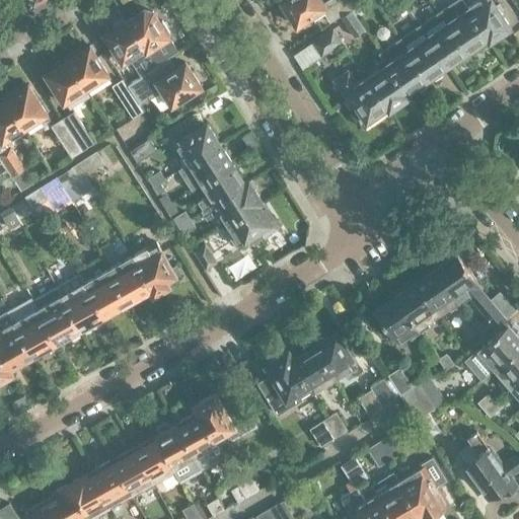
[(326,0),(322,3),(320,0),(284,0),(283,1),(297,24),(322,9),(330,22),(341,16),(352,8),(356,5),(352,0),(326,0)]
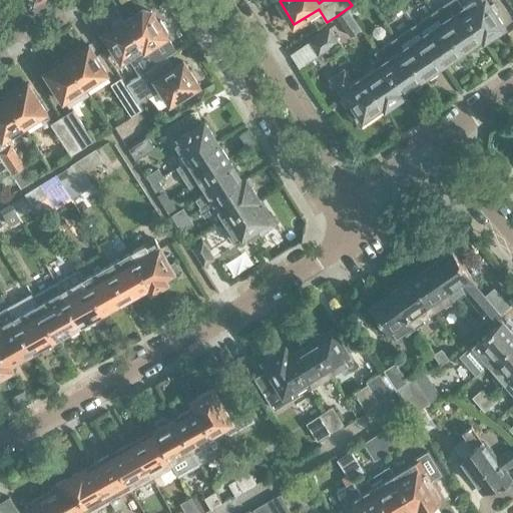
[(448,0),(434,9),(463,52),(483,38),(462,8),(456,0),(448,0)]
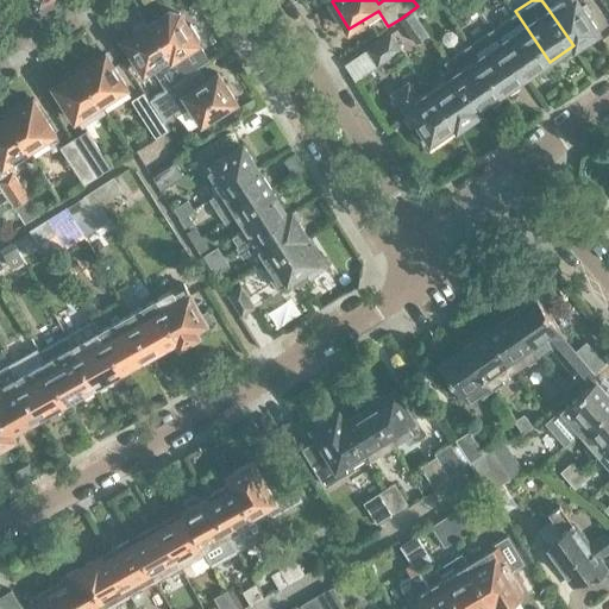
[(548,10),(573,45),(576,49),(600,32),(577,0),(562,0),(563,0),(548,10)]
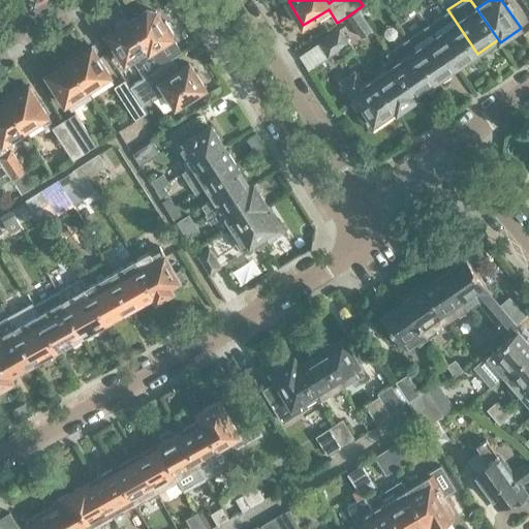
[(373,12),(367,3),(363,5),(359,8),(365,18),(373,12)]
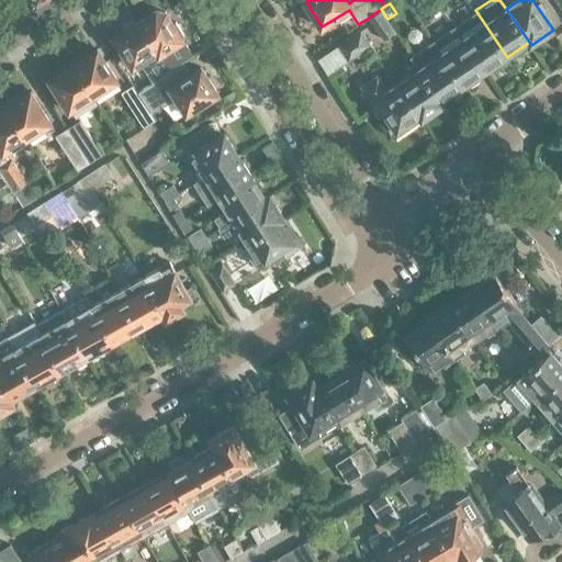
[(383,40),(396,32),(381,9),(369,18),(383,40)]
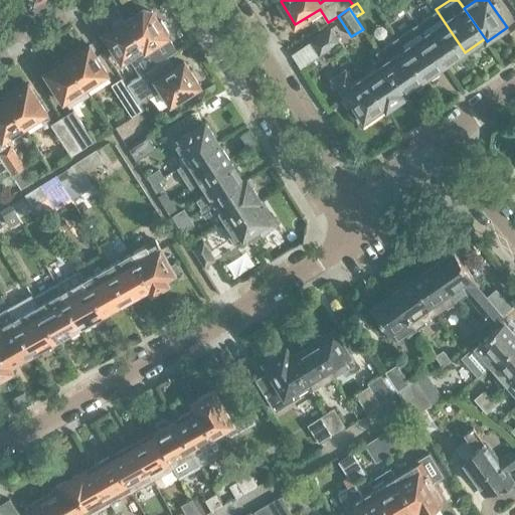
[(126,20),(146,51),(168,37),(167,34),(169,33),(161,20),(159,22),(152,11),(144,9),(126,20)]
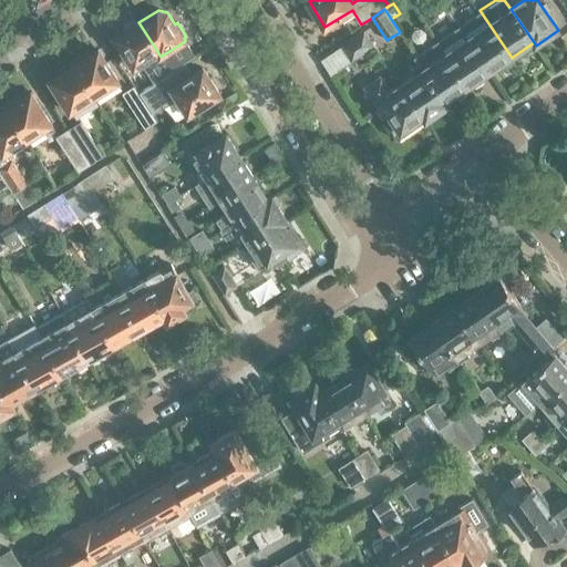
[(490,72),(512,58),(480,10),(459,26),(490,72)]
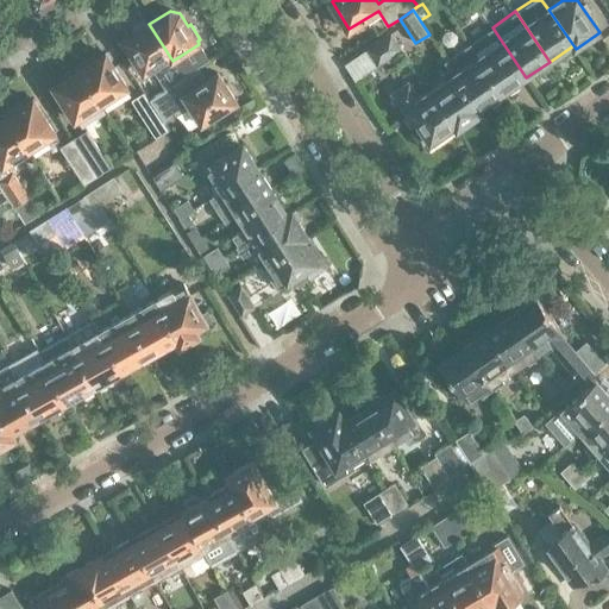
[(173,61),(149,24),(121,42),(145,79),(173,61)]
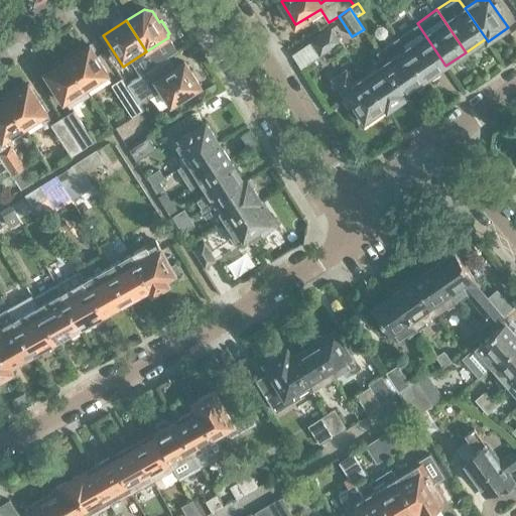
[(425,79),(445,66),(417,23),(397,36),(425,79)]
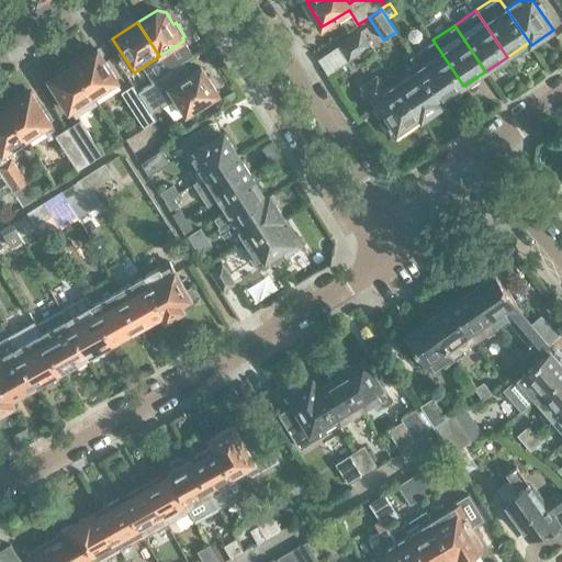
[(361,31),(338,46),(348,60),(371,46),(361,31)]
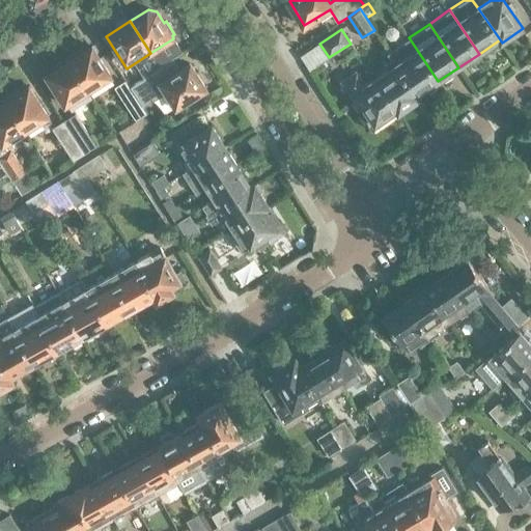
[(417,95),(438,81),(409,37),(388,51),(393,60),(417,95)]
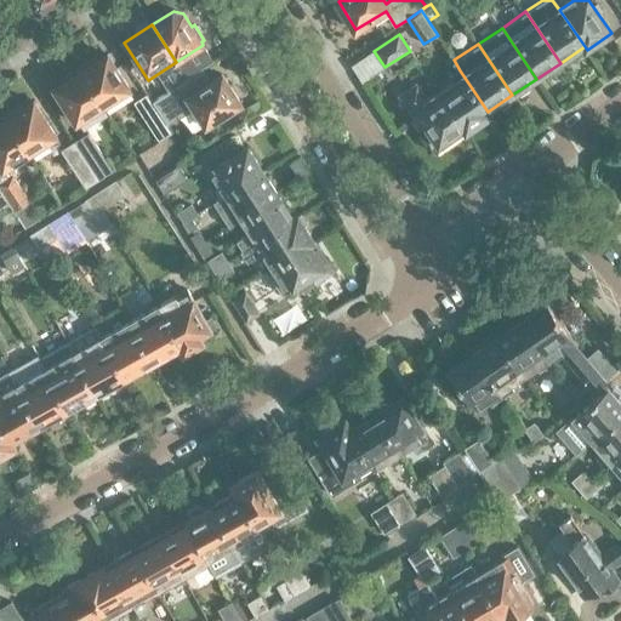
[(385,67),(374,51),(351,66),(362,81),(385,67)]
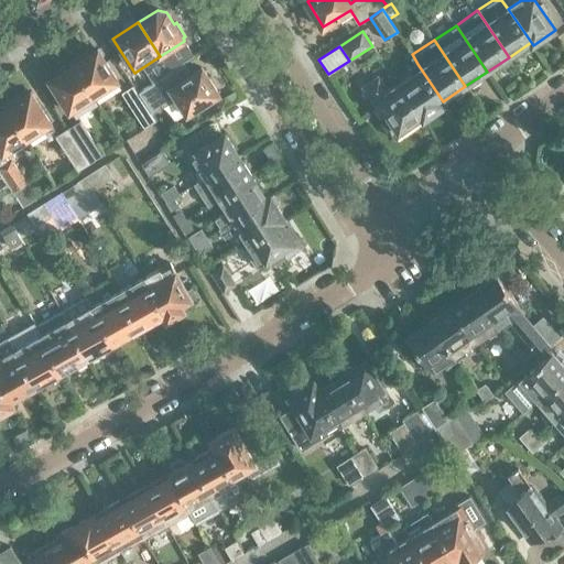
[(72,61),(95,96),(119,80),(98,49),(88,54),(86,51),(72,61)]
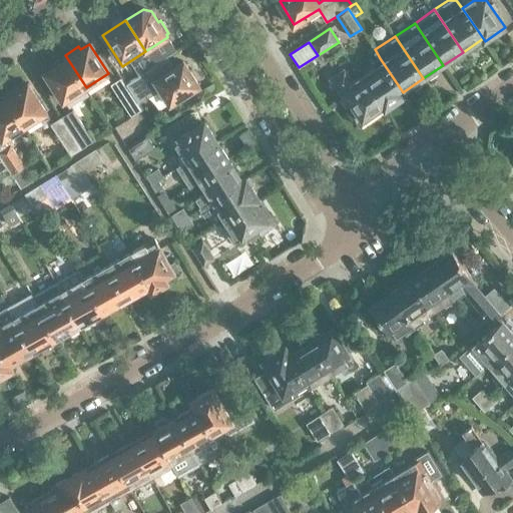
[(159,50),(149,56),(154,64),(164,58),(159,50)]
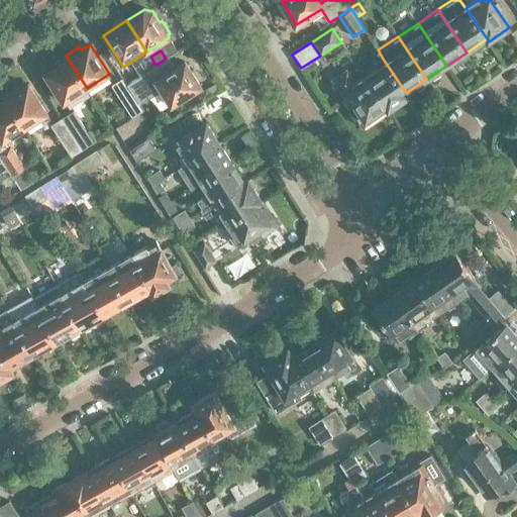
[(87,88),(66,56),(53,64),(55,67),(44,73),(64,103),(87,88)]
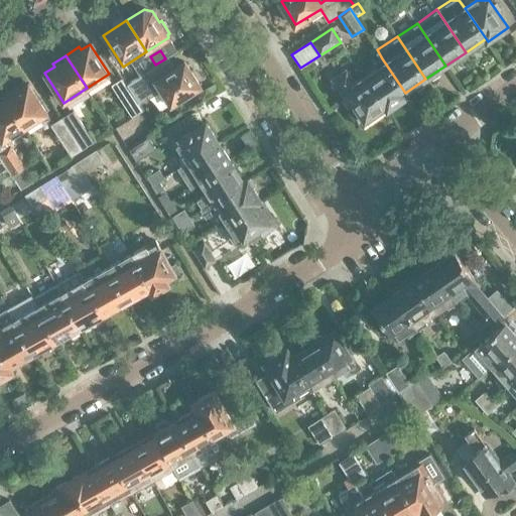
[(405,93),(382,58),(374,63),(377,68),(365,76),(387,110),(407,96),(405,93)]
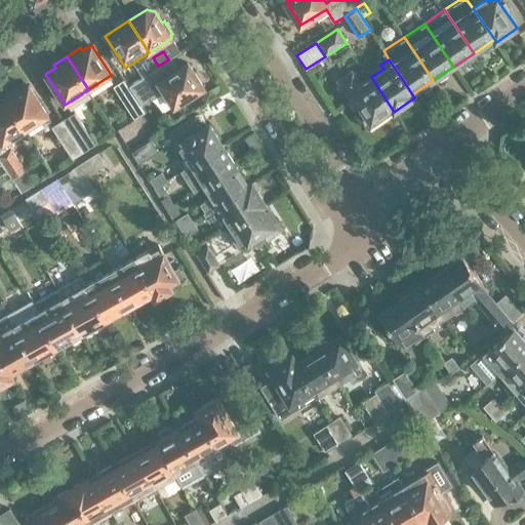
[(162,79),(160,80),(175,105),(204,86),(189,62),(174,71),(170,64),(158,72),(162,79)]
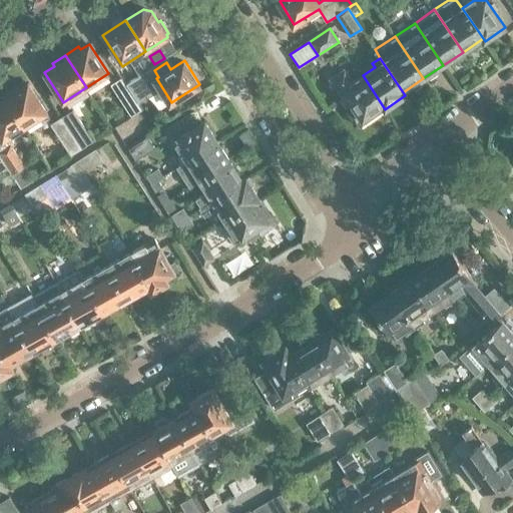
[(126,85),(135,79),(129,68),(119,74),(121,76),(126,85)]
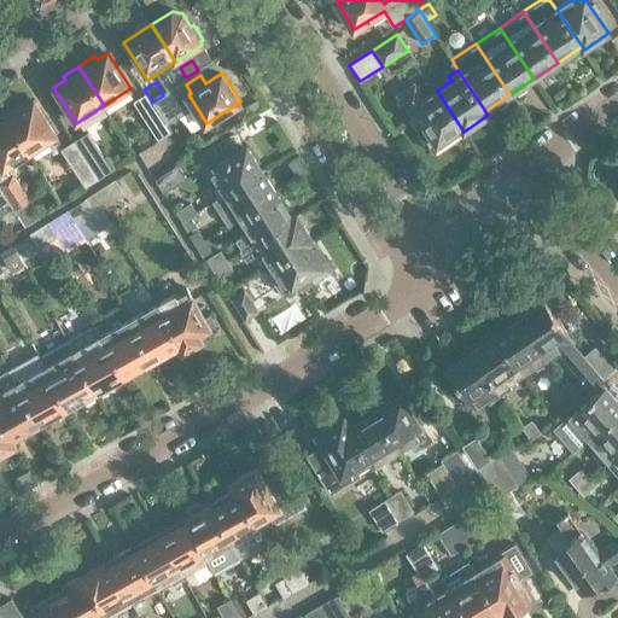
[(437,91),(424,100),(414,85),(398,95),(414,118),(412,121),(417,128),(423,124),(429,134),(423,138),(433,152),(464,132),(437,91)]
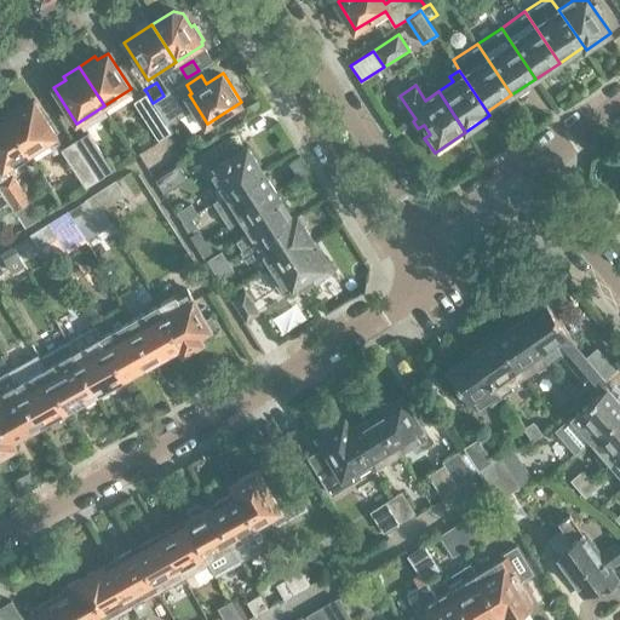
[(160,114),(153,103),(147,92),(133,102),(159,141),(162,139),(173,133),(160,114)]
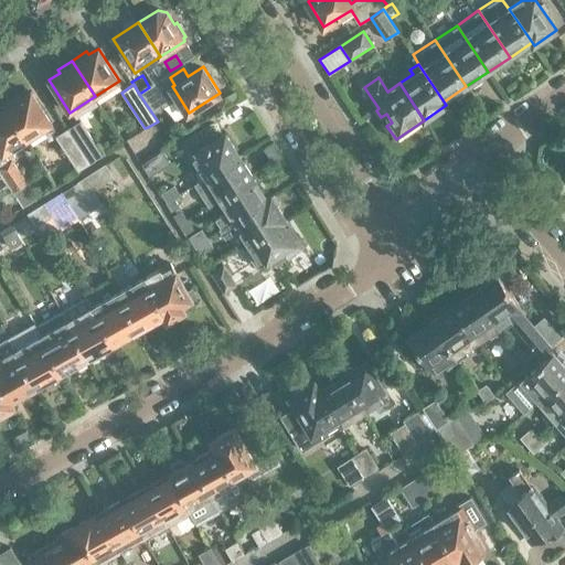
[(149,87),(139,94),(146,104),(157,97),(149,87)]
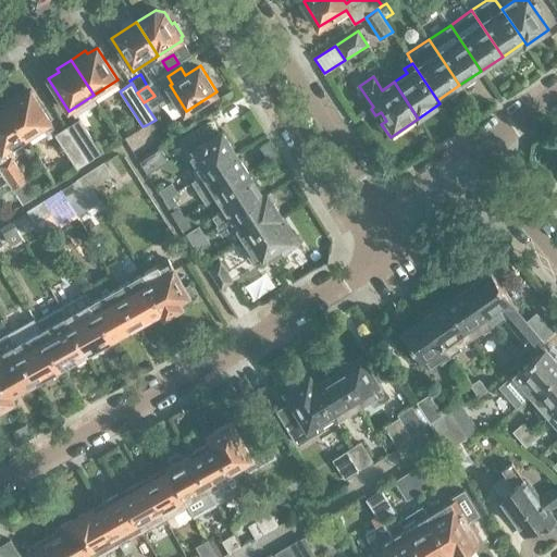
[(20,93),(4,102),(27,137),(51,122),(31,89),(21,96),(20,93)]
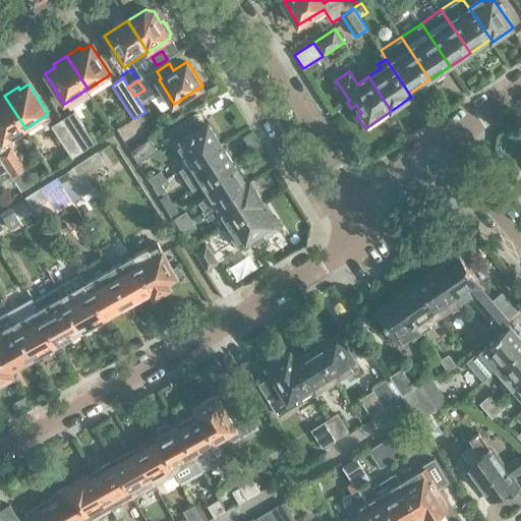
[(25,128),(4,96),(0,98),(0,159),(7,170),(15,183),(21,191),(35,183),(25,169),(26,168),(13,149),(16,147),(10,137),(25,128)]
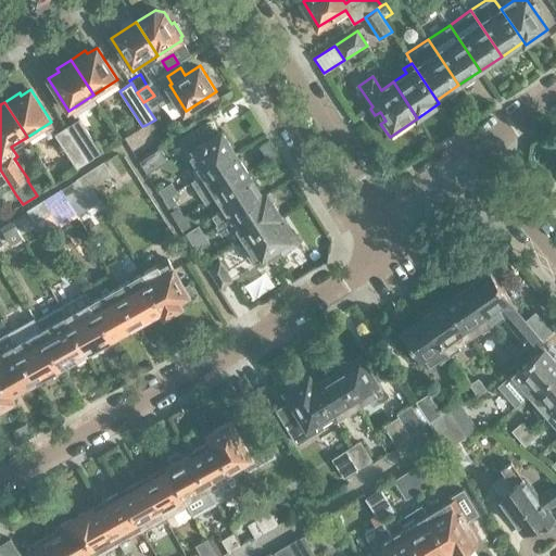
[(79,118),(67,126),(89,161),(102,152),(79,118)]
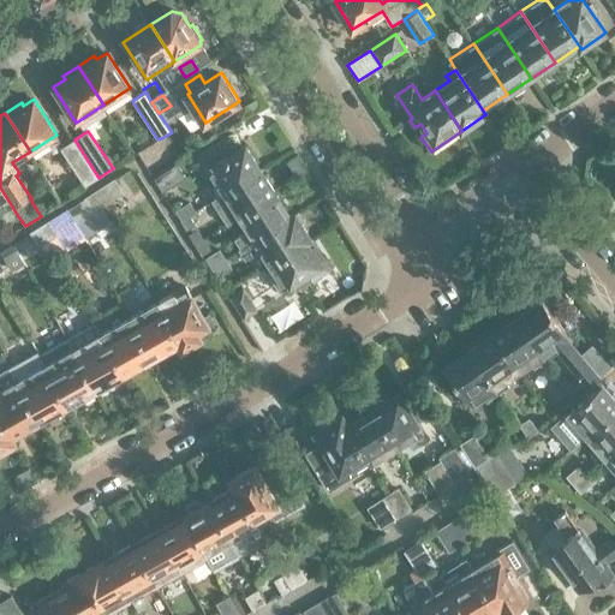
[(215,187),(221,197),(262,171),(245,144),(237,150),(226,132),(204,147),(215,165),(207,169),(218,186),(215,187)]
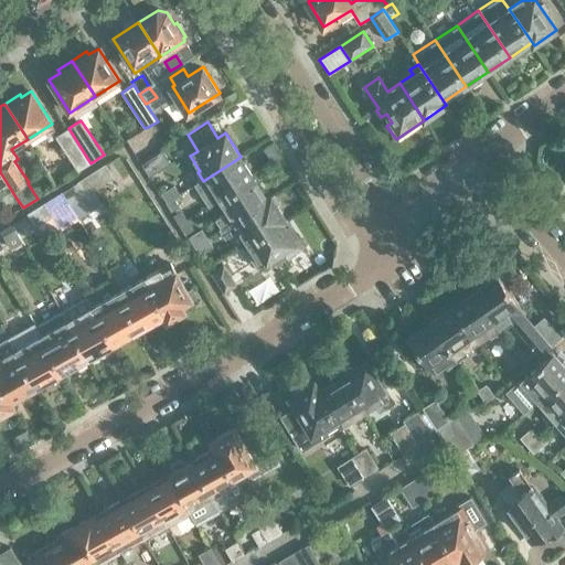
[(147,127),(145,128),(126,139),(138,159),(157,148),(160,146),(148,127),(147,126),(147,127)]
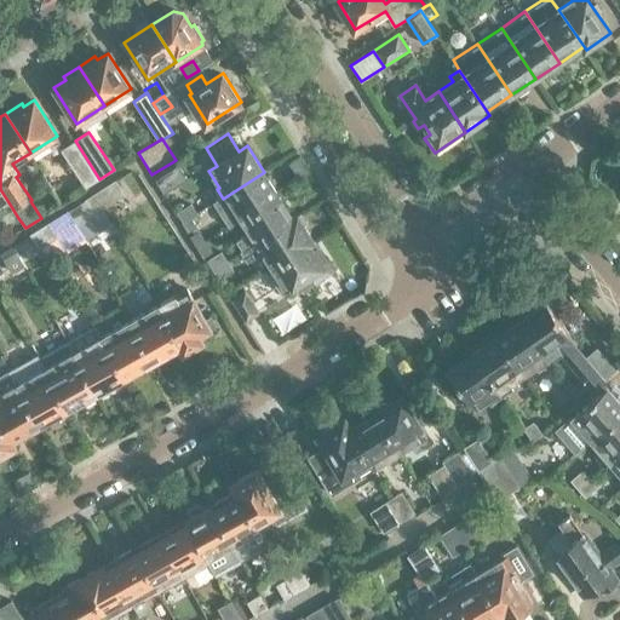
[(99,179),(75,141),(61,149),(86,188),(99,179)]
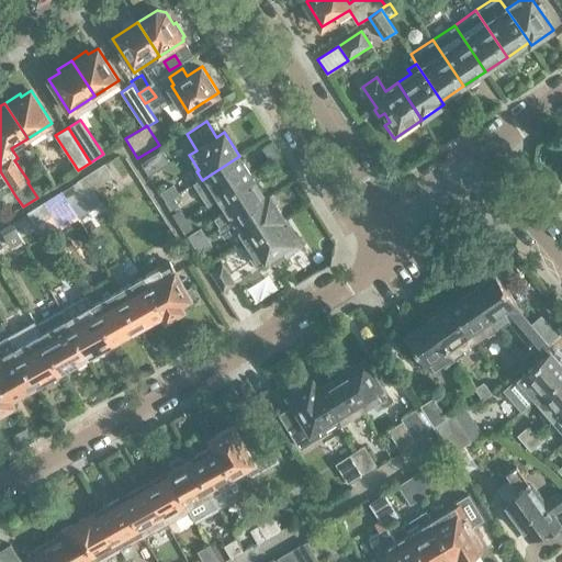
[(155,153),(158,152),(156,147),(137,158),(147,173),(163,164),(155,153)]
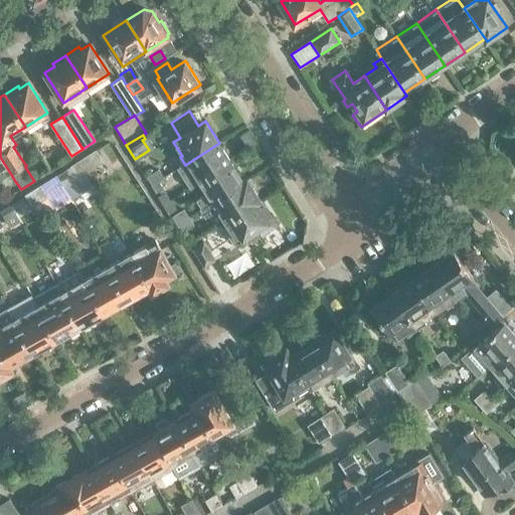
[(185,165),(190,173),(192,172),(200,184),(232,164),(219,143),(185,165)]
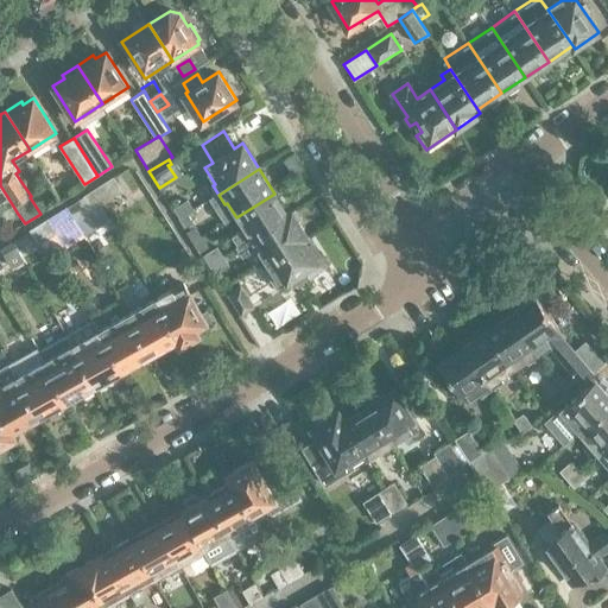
[(99,185),(108,201),(124,190),(113,176),(99,185)]
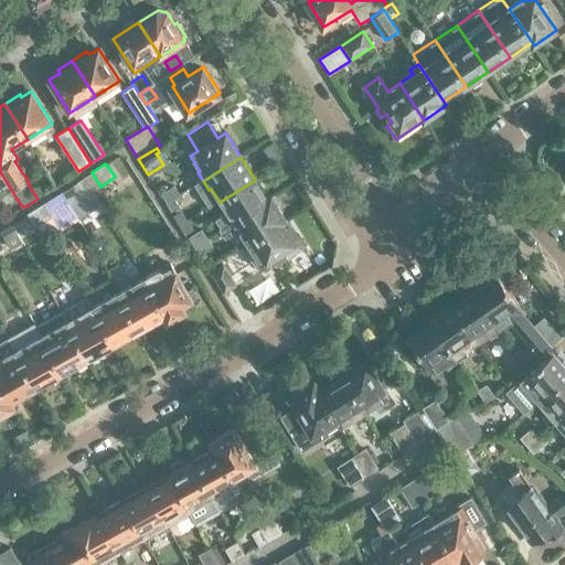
[(86,195),(100,187),(92,172),(77,181),(86,195)]
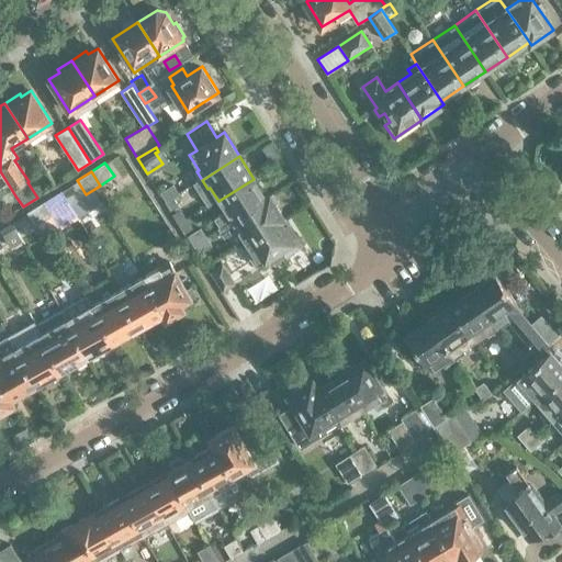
[(266,197),(254,179),(218,201),(226,212),(223,214),(229,224),(271,197),(270,194),(266,197)]
